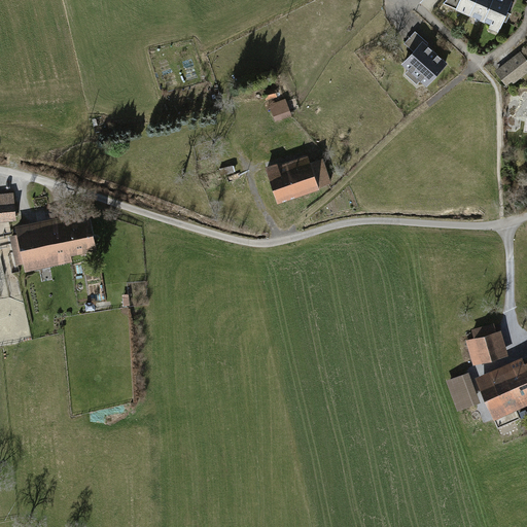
[(512,0),(445,0),(444,3),(490,23),(489,28),(499,32),(512,0)]
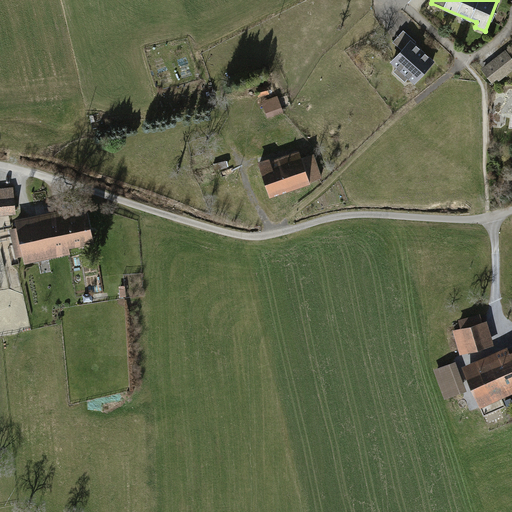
[(436,63),(416,45),(417,43),(404,31),(393,43),(403,51),(391,64),(417,86),(436,63)]
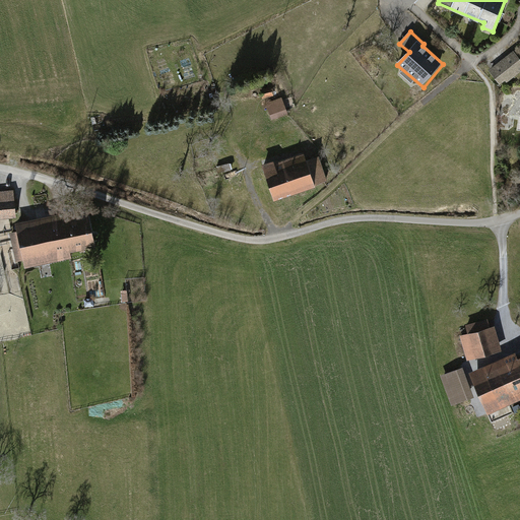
[(519,67),(519,57),(514,50),(489,69),(500,83),(505,79),(507,81),(519,70),(519,67)]
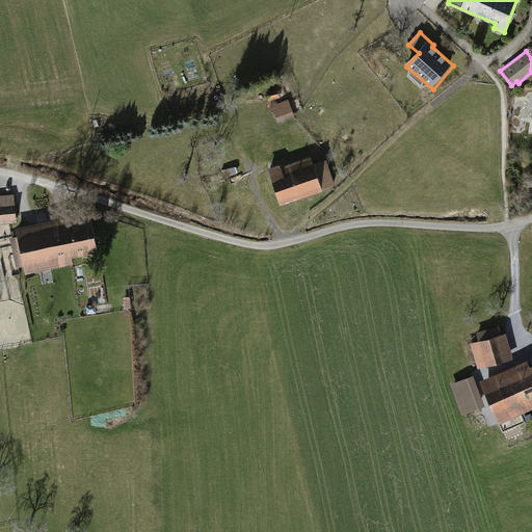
[(278,121),(296,116),(291,99),(273,104),(278,121)]
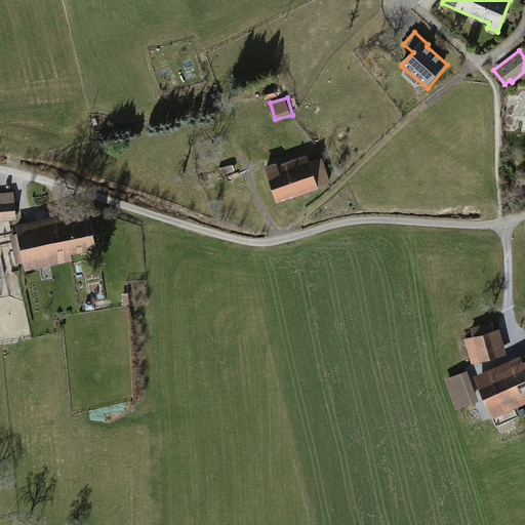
[(308,157),(266,170),(278,205),(320,191),(319,189),(331,185),(323,159),(310,163),(308,157)]
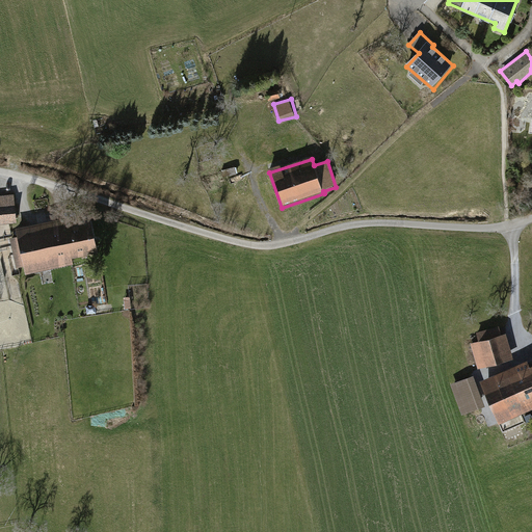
[(15,193),(0,194),(0,222),(18,221),(15,193)]
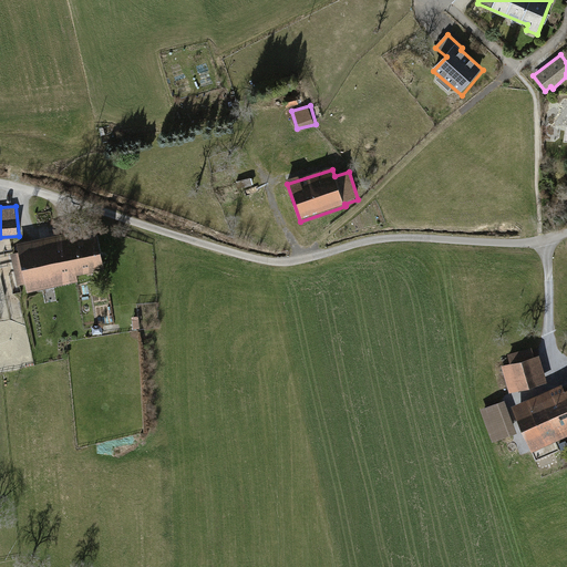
[(69,229),(17,241),(19,250),(10,253),(18,285),(26,282),(28,290),(79,279),(78,272),(105,266),(98,229),(70,236),(69,229)]
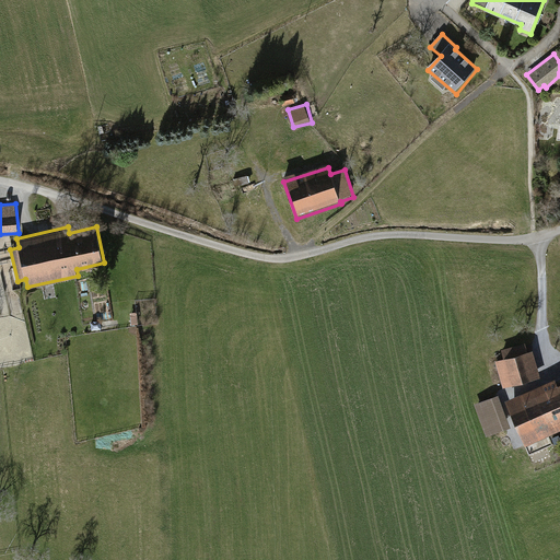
[(504,358),(496,361),(503,387),(540,376),(533,349),(527,351),(525,342),(500,349),(504,358)]
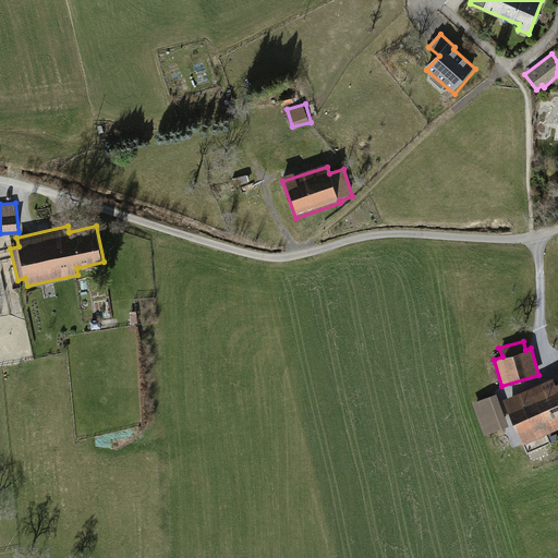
[(554,376),(502,399),(523,443),(557,426),(557,380),(556,381),(554,376)]
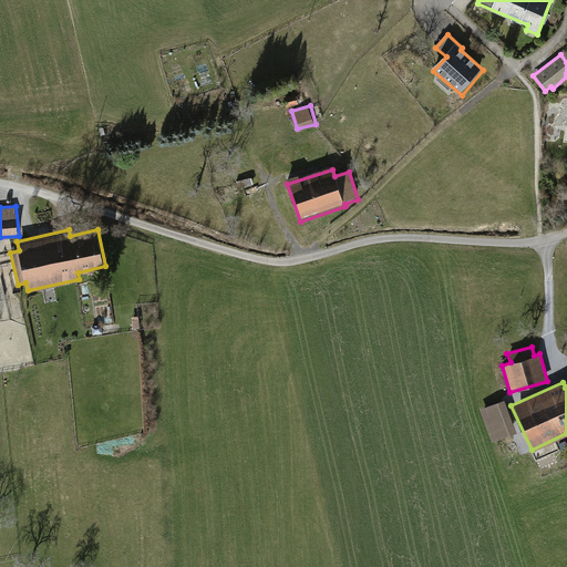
[(504,399),(480,409),(493,442),(516,432),(504,399)]
